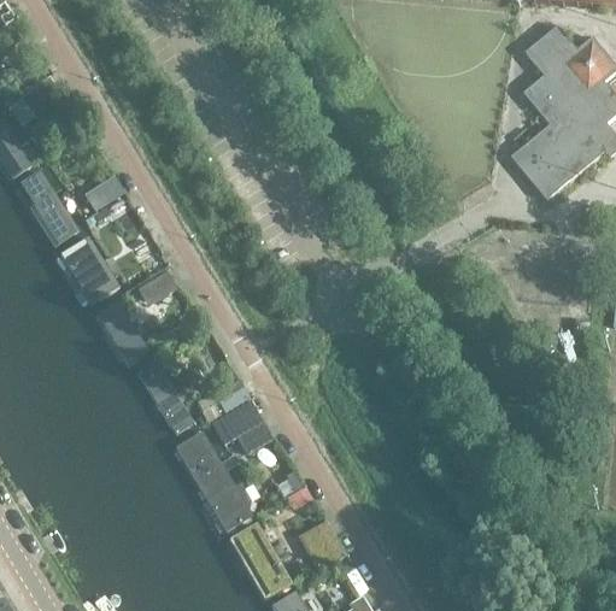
[(602,125),(615,112),(615,94),(615,93),(615,92),(604,80),(615,69),(615,63),(593,35),(578,47),(569,36),(568,37),(557,24),(526,51),(537,64),(535,64),(544,74),(523,90),(550,123),(511,154),(546,198),(608,147),(597,134),(604,128),(602,125)]
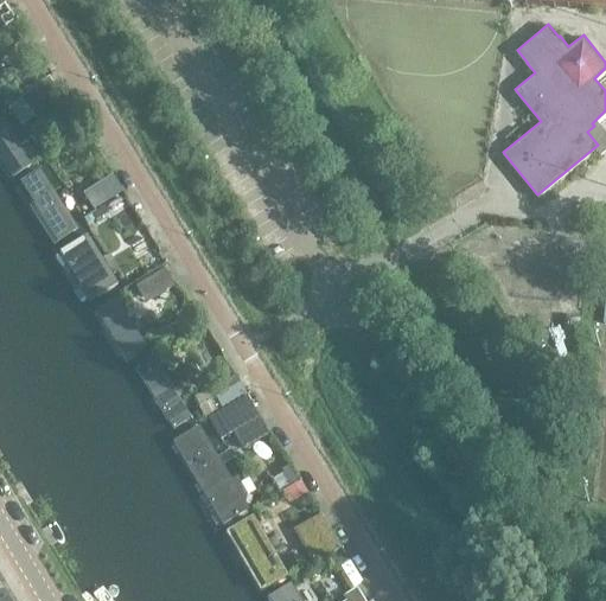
[(0,154),(12,172),(27,161),(0,121),(0,154)]
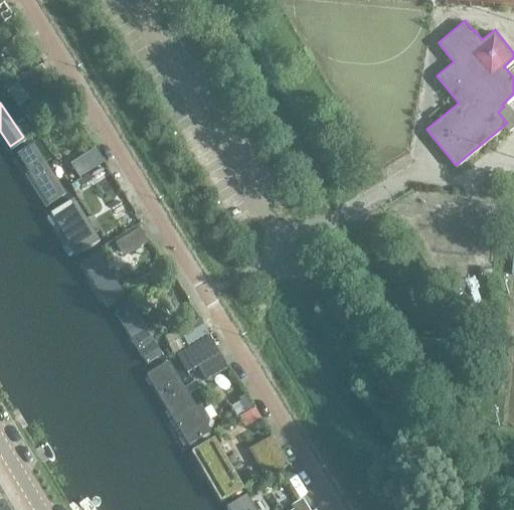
[(31,141),(17,150),(28,169),(24,171),(44,202),(62,190),(31,141)]
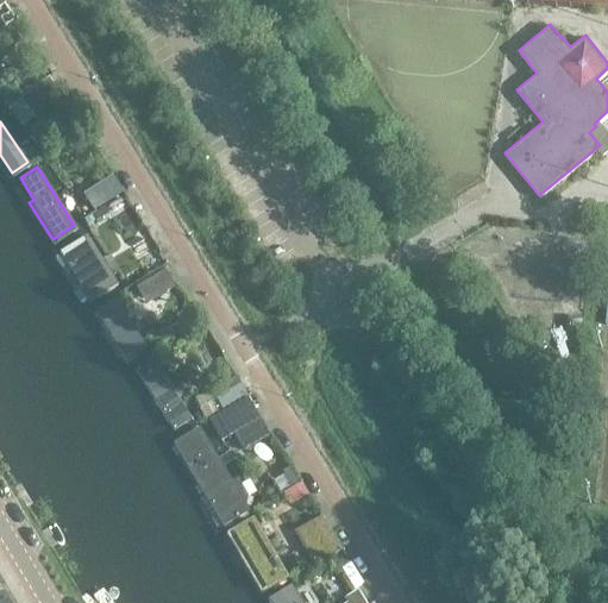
[(98,202),(121,188),(112,174),(88,188),(98,202)]
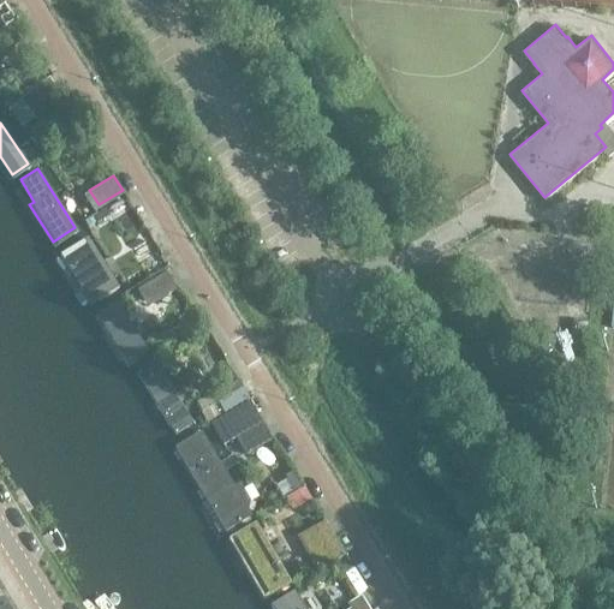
[(75,239),(59,249),(85,290),(101,280),(75,239)]
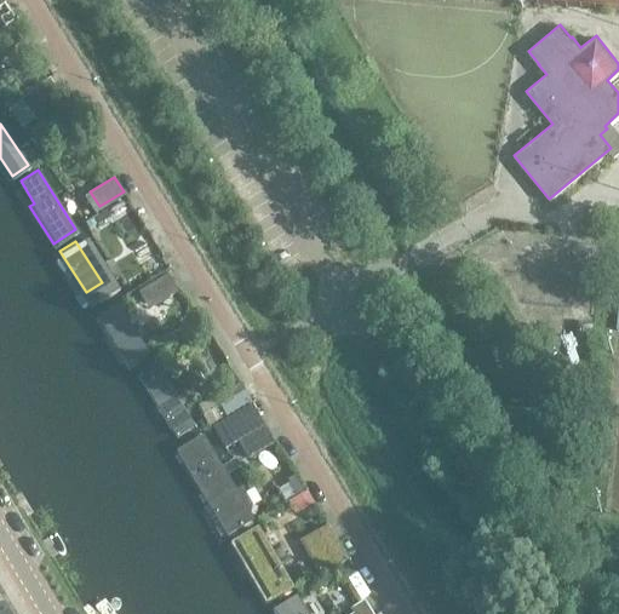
[(167,270),(149,281),(159,298),(177,287),(167,270)]
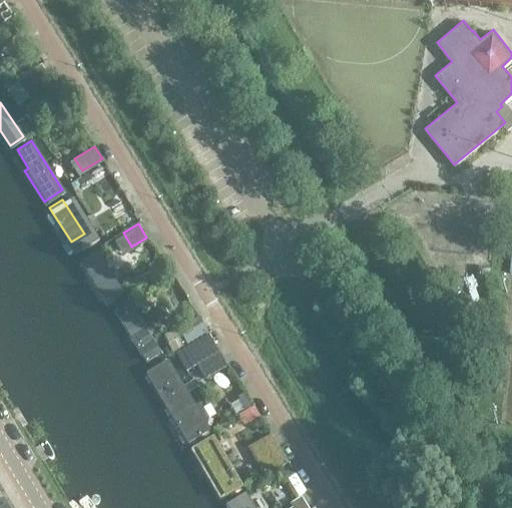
[(97,251),(80,263),(107,303),(123,292),(97,251)]
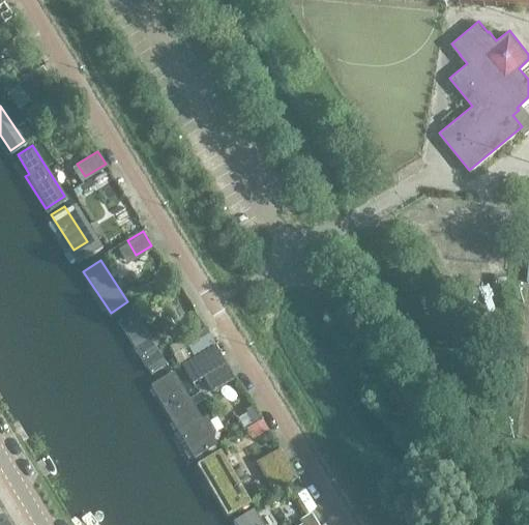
[(130,310),(117,318),(150,370),(164,361),(130,310)]
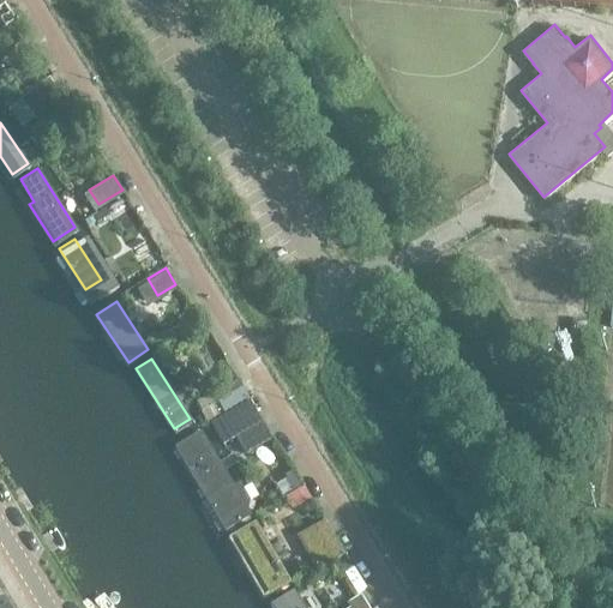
[(236,451),(270,433),(250,395),(216,414),(236,451)]
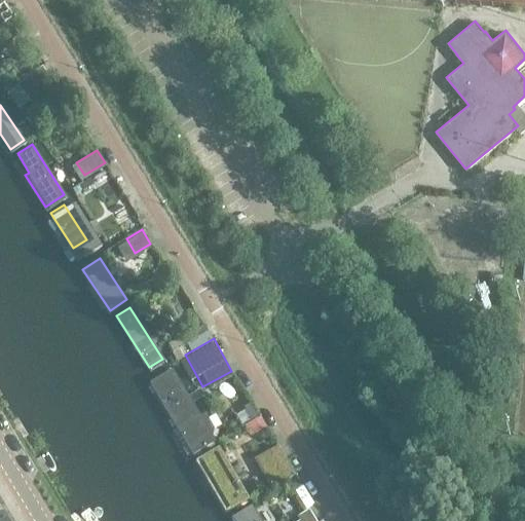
[(171,367),(149,380),(191,450),(213,438),(171,367)]
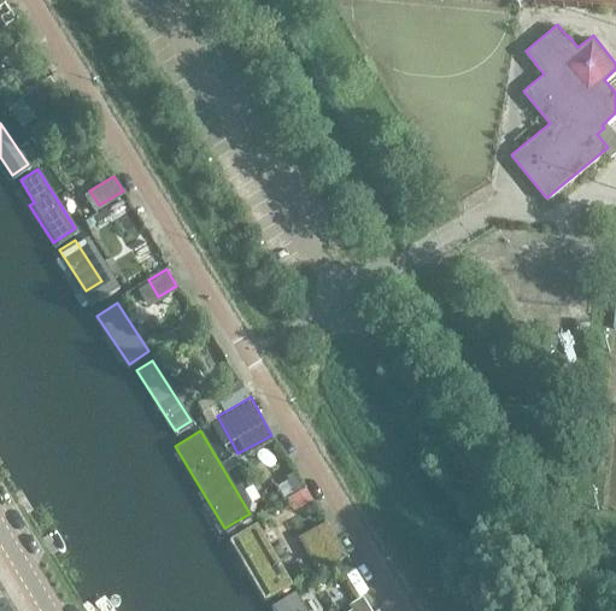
[(288,582),(254,523),(229,538),(263,597),(288,582)]
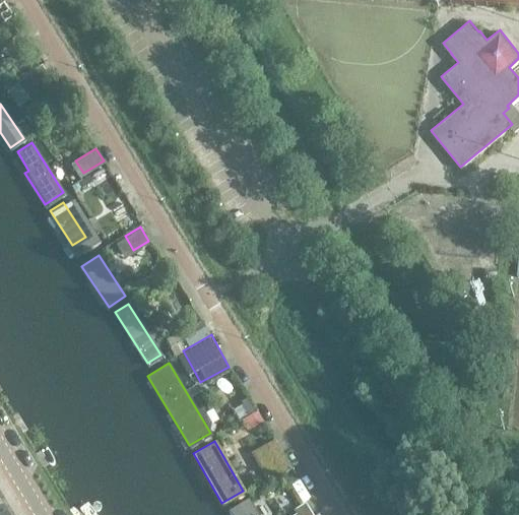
[(257,514),(247,498),(230,509),(233,514),(257,514)]
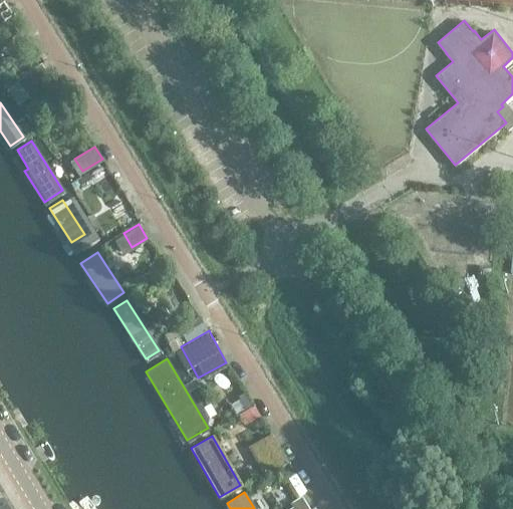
[(316,508),(310,494),(279,507),(279,508),(316,508)]
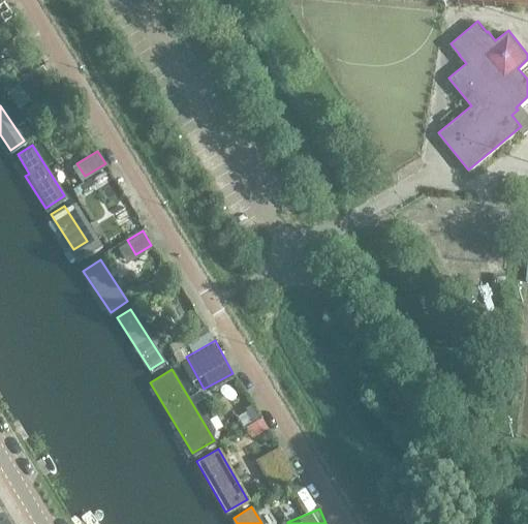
[(0,523),(8,523),(0,511),(0,523)]
